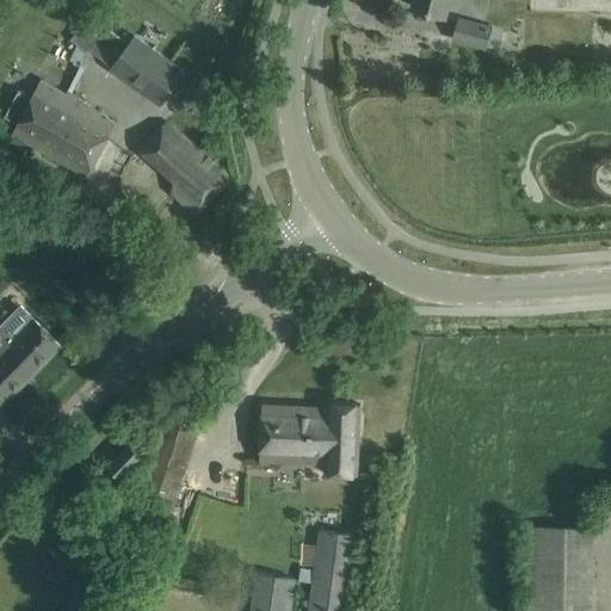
[(414,0),(413,6),(446,16),(450,0),(414,0)]
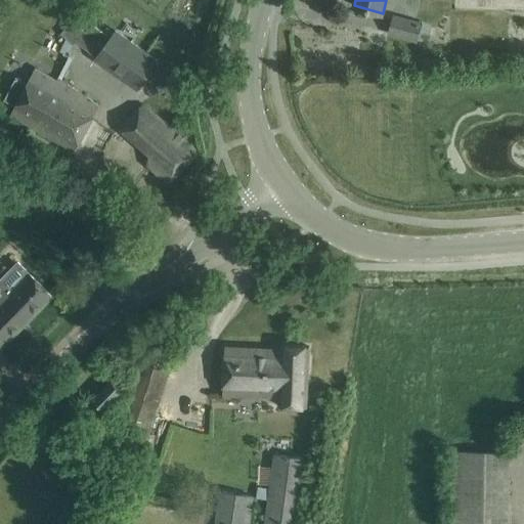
[(421,24),(394,16),(390,32),(417,40),(421,24)]
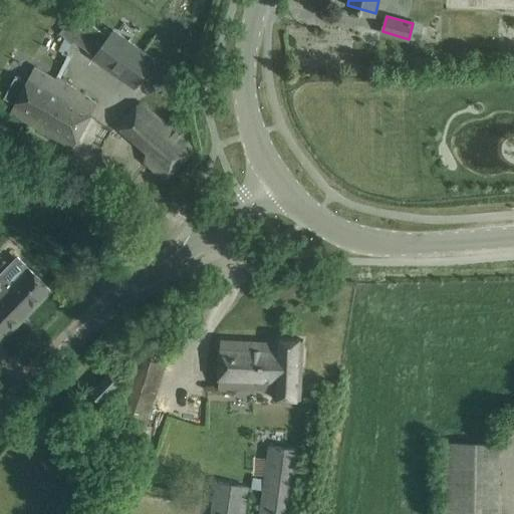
[(71,43),(84,30),(73,19),(60,32),(71,43)]
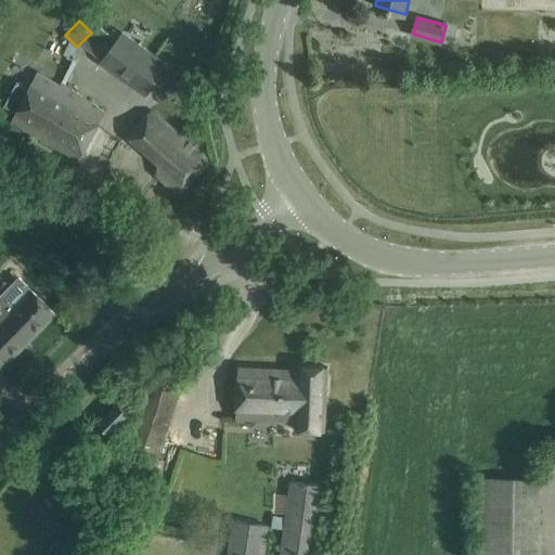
[(101,62),(129,82),(147,94),(168,65),(123,31),(101,62)]
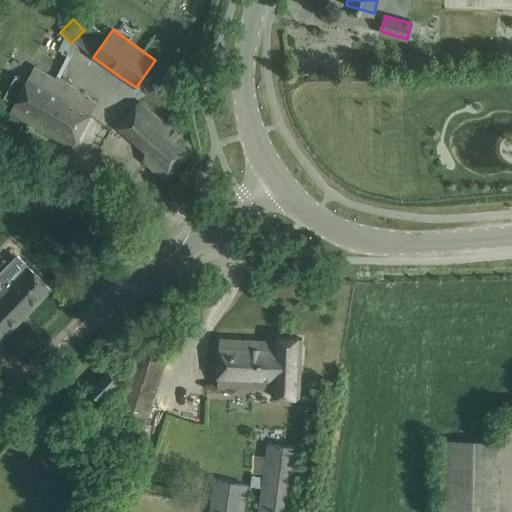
[(17,74),(5,97),(16,103),(12,111),(11,112),(55,138),(73,147),(97,103),(80,92),(65,82),(55,75),(53,77),(34,67),(28,80),(17,74)]
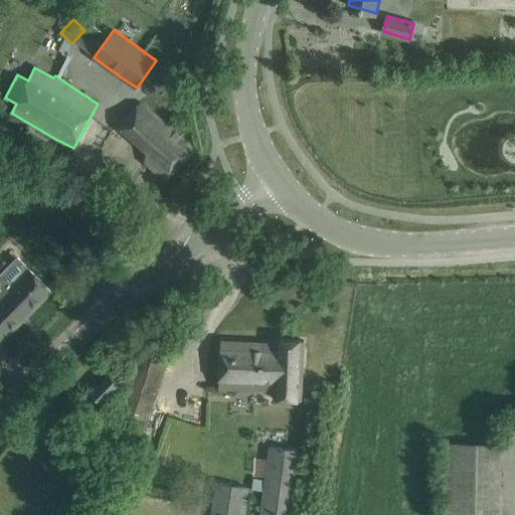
[(166,179),(195,150),(141,103),(123,123),(166,161),(155,170),(166,179)]
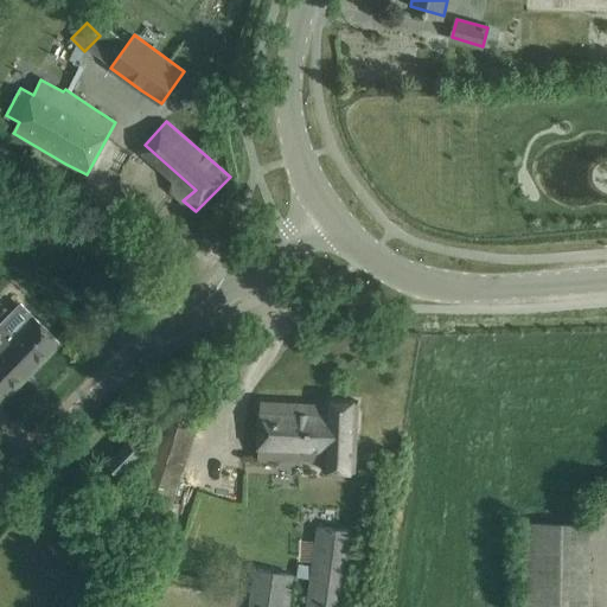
[(0,403),(59,343),(43,326),(31,314),(6,339),(0,332),(0,403)]
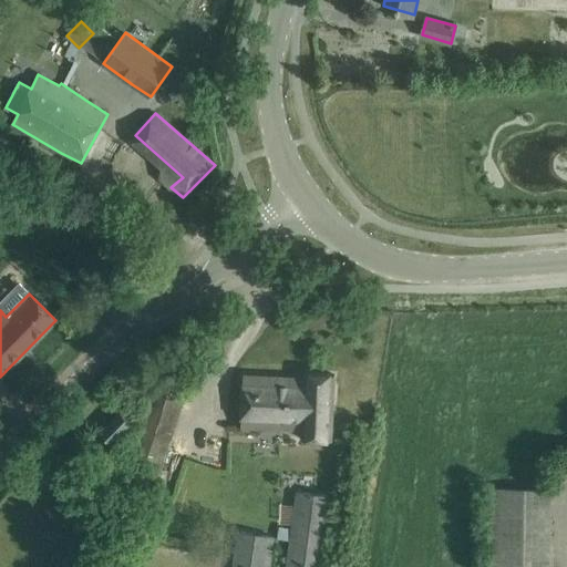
[(244,375),(241,428),(257,429),(257,415),(280,416),(280,430),(302,430),(302,439),(332,441),(336,374),(306,373),(305,378),(244,375)]
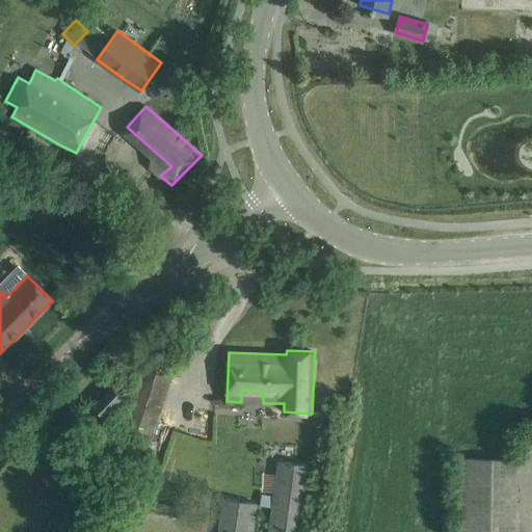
[(151,441),(175,366),(144,356),(121,430),(151,441)]
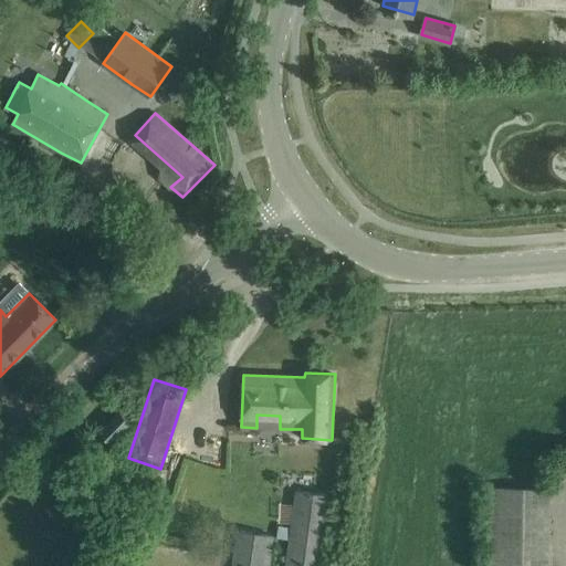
[(100,431),(112,443),(133,422),(121,410),(100,431)]
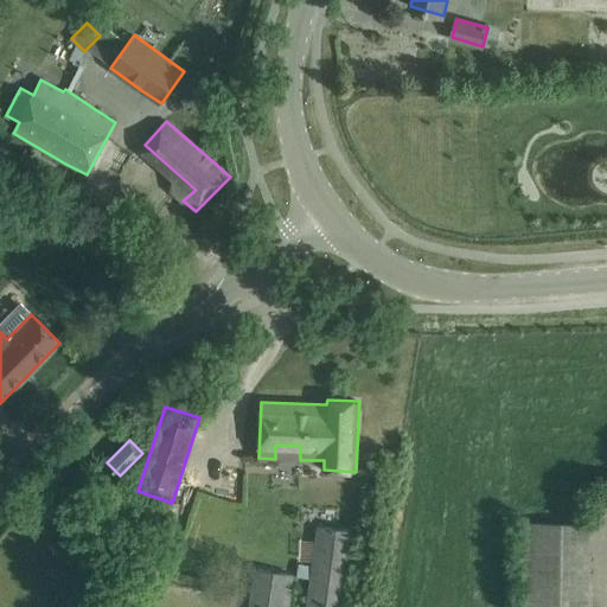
[(523,524),(521,606),(587,606),(589,525),(523,524)]
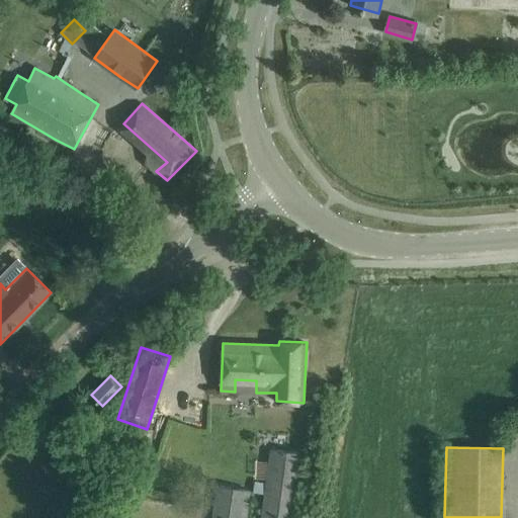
[(266,493),(262,517),(294,517),(304,453),(271,449),(266,493)]
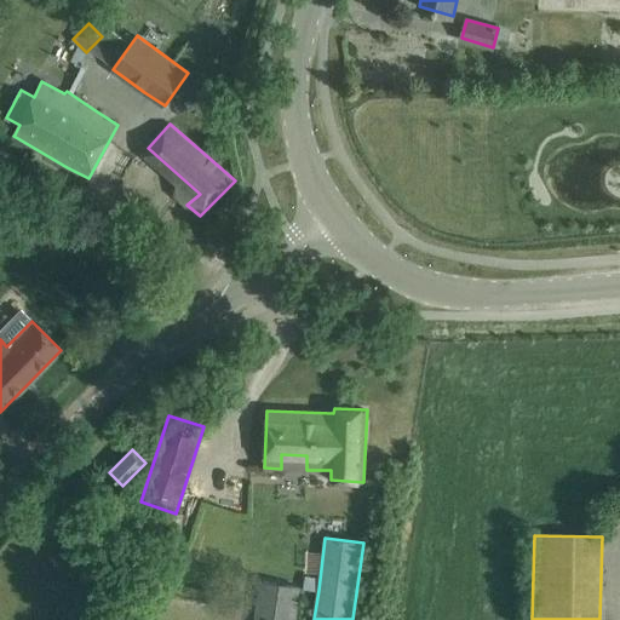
[(260,581),(254,619),(294,619),(299,587),(260,581)]
